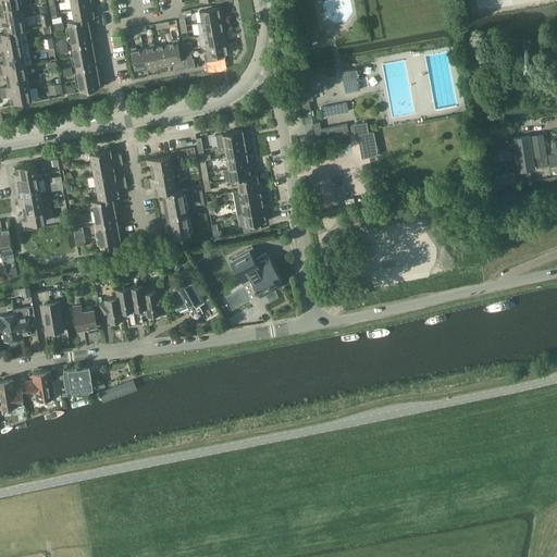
[(0,0),(0,7),(0,9),(21,5),(27,4),(26,0),(0,0)]
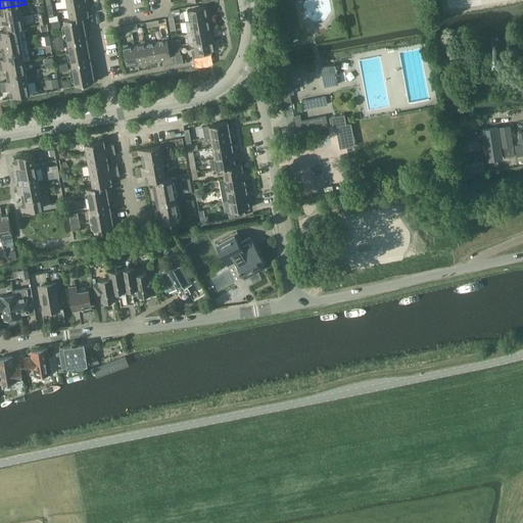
[(90,7),(89,3),(67,7),(69,17),(69,18),(82,16),(89,15),(88,8),(90,7)]
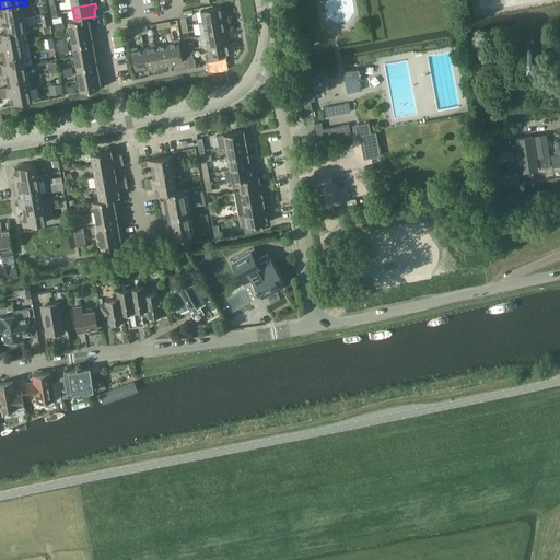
[(2,16),(0,16),(0,21),(23,18),(21,6),(0,9),(2,16)]
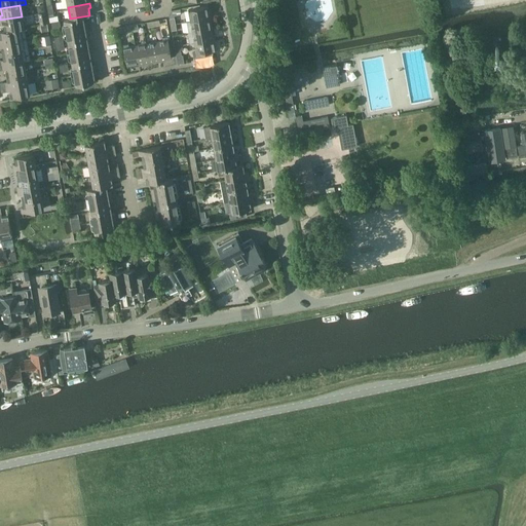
[(173,17),(184,13),(182,6),(171,10),(173,17)]
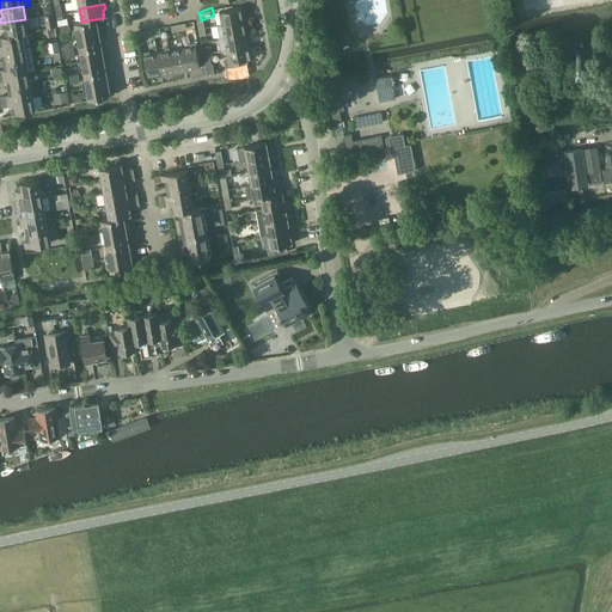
[(219,11),(221,24),(244,20),(242,7),(219,11)]
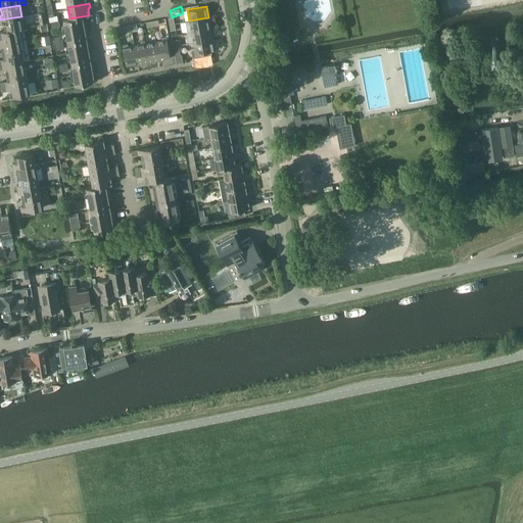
[(38,13),(40,25),(47,24),(45,11),(45,12),(38,13)]
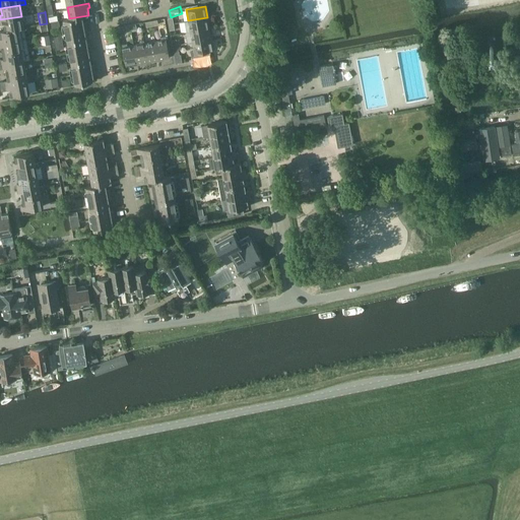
[(0,23),(3,23),(4,30),(23,27),(21,16),(0,19),(0,23)]
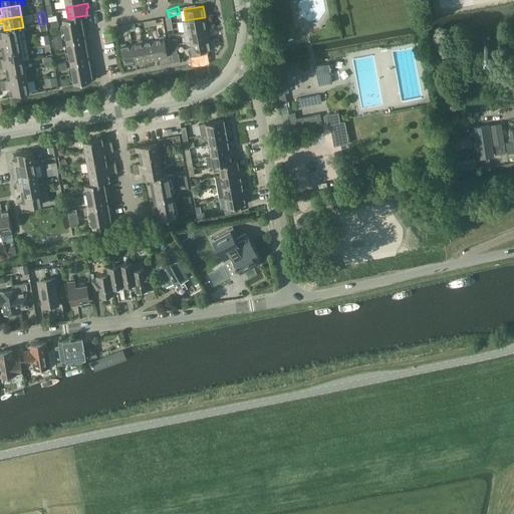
[(62,18),(66,39),(84,36),(83,30),(86,30),(84,21),(81,21),(80,16),(68,18),(68,17),(62,18)]
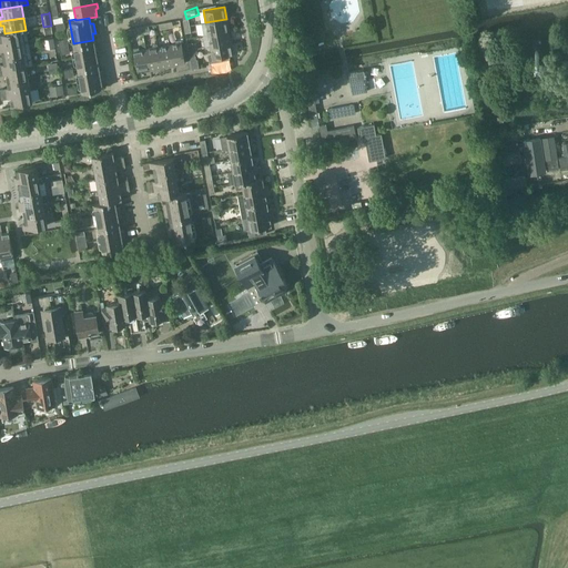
[(226,19),(205,22),(201,23),(203,36),(208,34),(229,31),(226,19)]
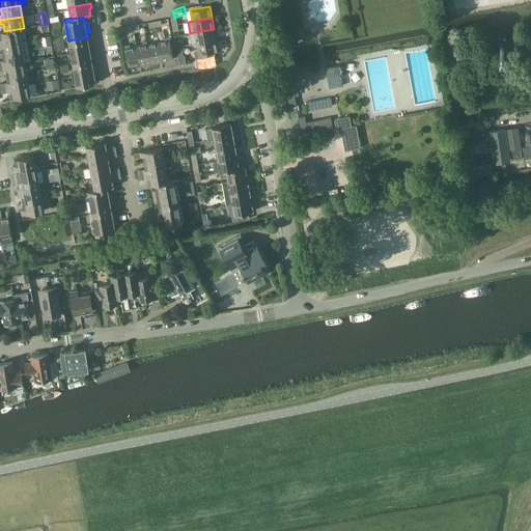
[(49,31),(48,24),(40,25),(42,33),(49,31)]
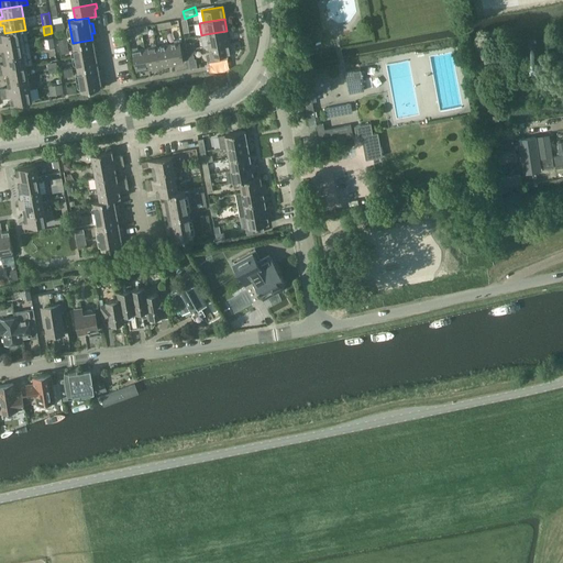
[(25,30),(4,33),(0,33),(0,45),(28,40),(25,30)]
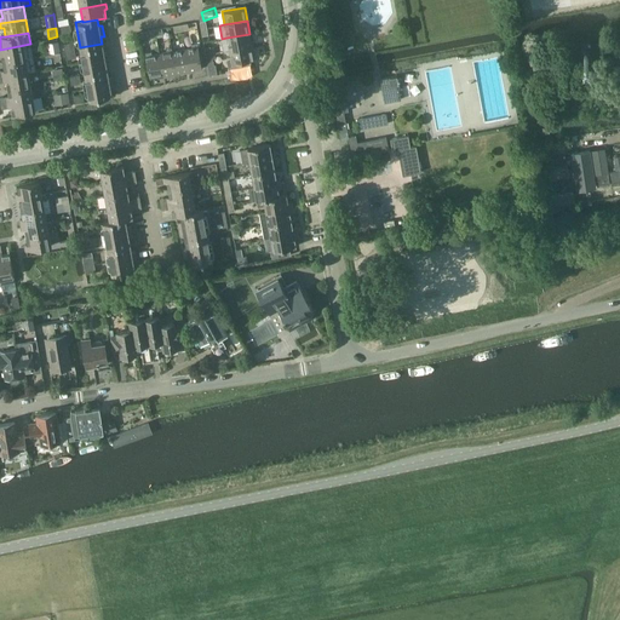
[(252,46),(250,34),(227,38),(229,50),(252,46)]
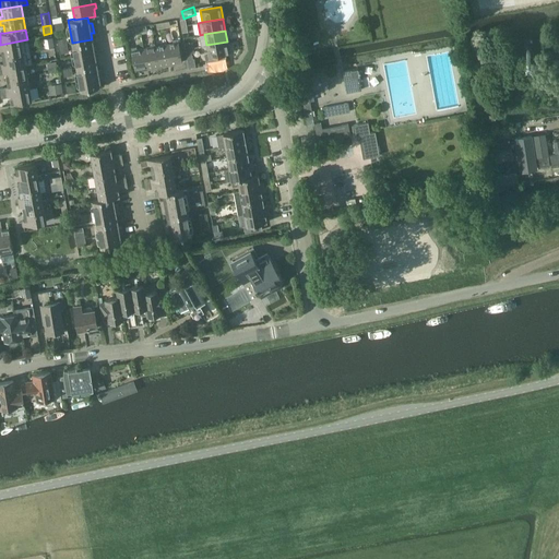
[(51,37),(43,38),(45,48),(54,46),(51,37)]
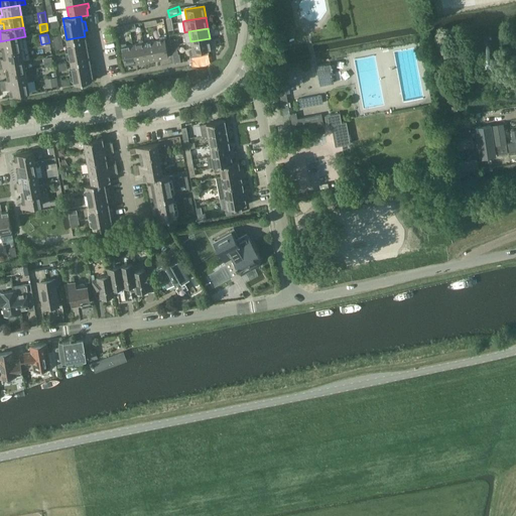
[(159,39),(153,40),(157,60),(161,59),(161,58),(168,57),(164,35),(159,36),(159,39)]
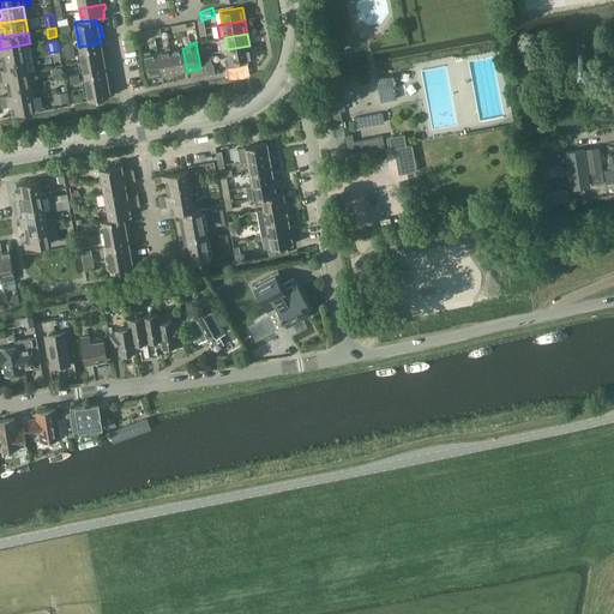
[(32,56),(30,43),(0,49),(0,54),(1,54),(2,62),(32,56)]
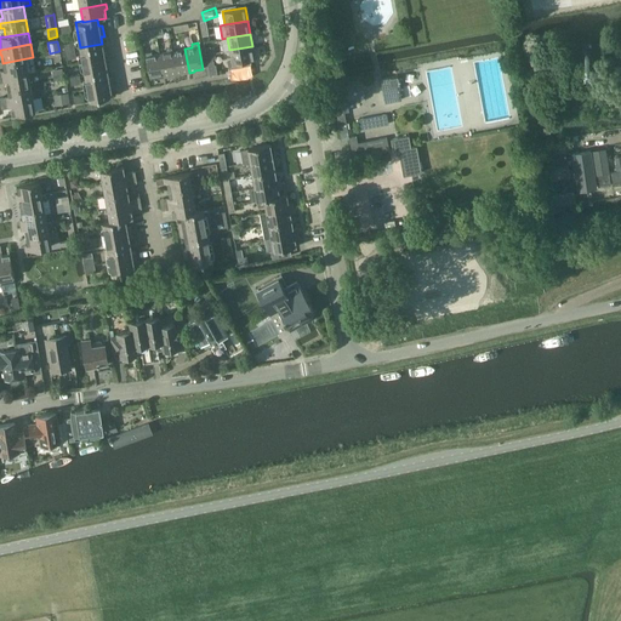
[(109,62),(107,51),(103,51),(102,44),(80,47),(85,74),(107,70),(106,63),(109,62)]
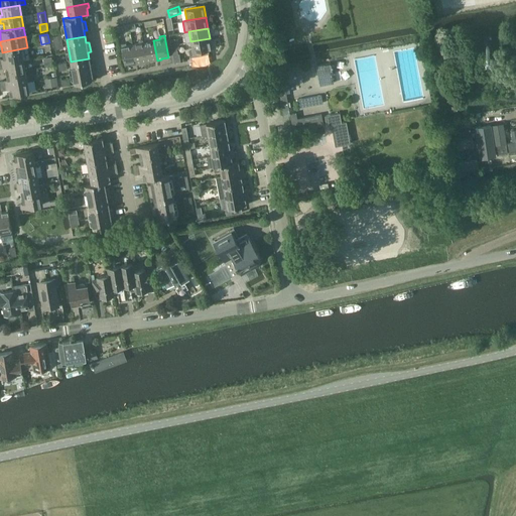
[(212,48),(210,38),(190,41),(191,46),(187,49),(189,56),(208,53),(208,49),(212,48)]
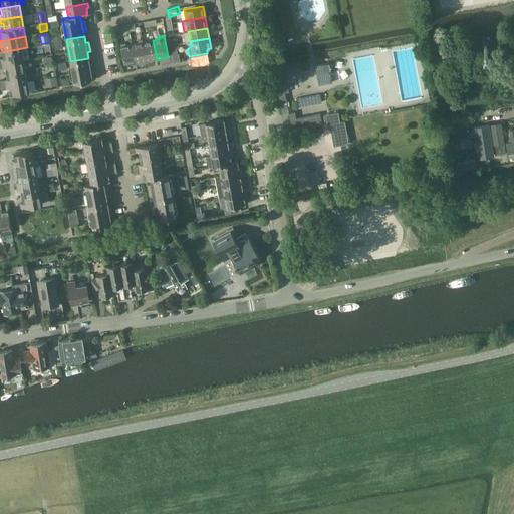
[(136,63),(140,63),(140,62),(146,61),(143,42),(142,39),(138,40),(138,43),(132,44),(136,63)]
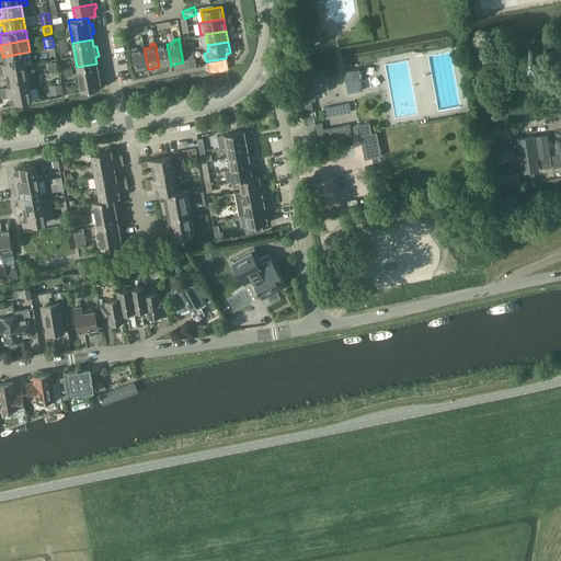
[(167,66),(171,66),(167,44),(156,46),(159,67),(167,66)]
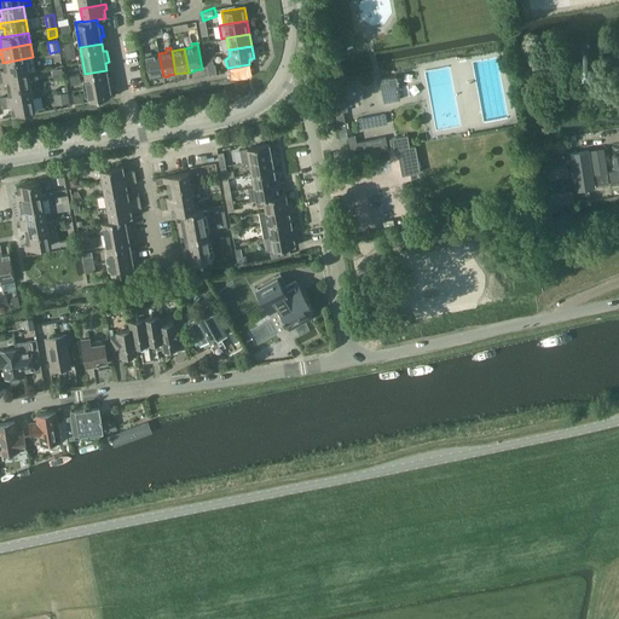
[(157,77),(163,76),(158,53),(151,55),(151,52),(145,52),(150,79),(157,77)]
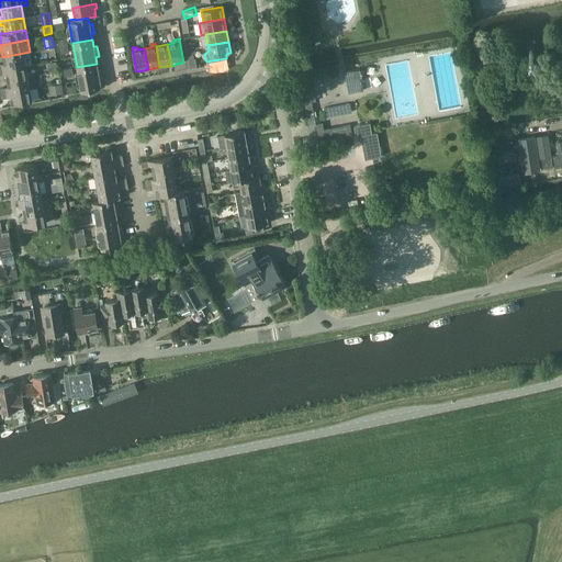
[(24,66),(32,65),(30,52),(2,57),(4,65),(0,65),(0,69),(24,65),(24,66)]
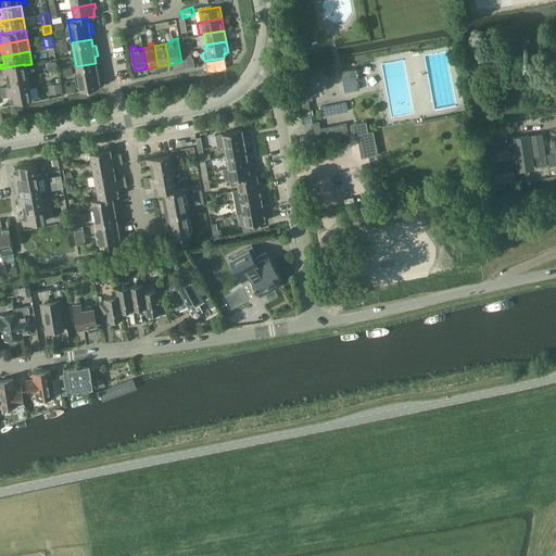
[(55,61),(47,62),(49,72),(58,71),(55,61)]
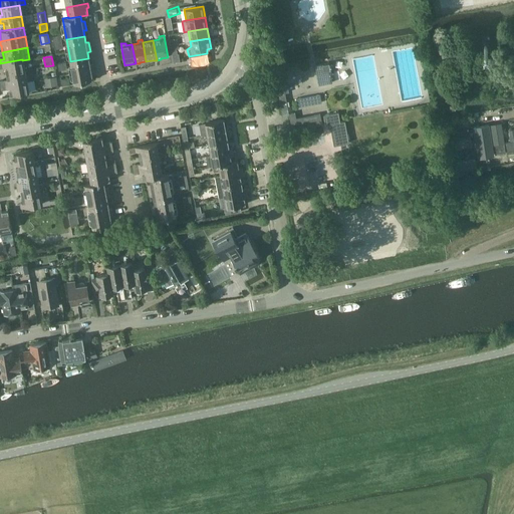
[(89,64),(88,58),(70,61),(74,82),(92,79),(91,73),(94,72),(92,63),(89,64)]
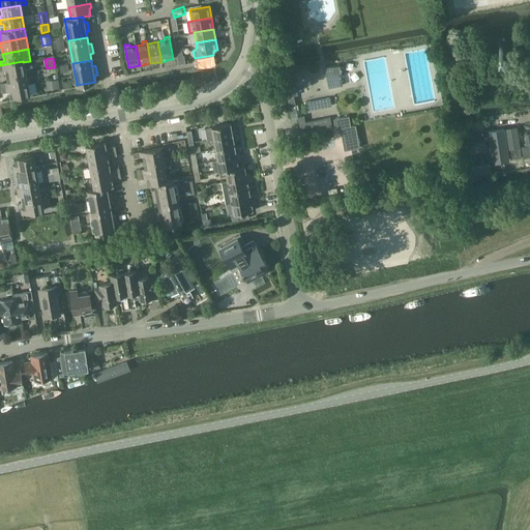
[(25,72),(23,62),(23,61),(0,65),(0,69),(5,68),(6,76),(25,72)]
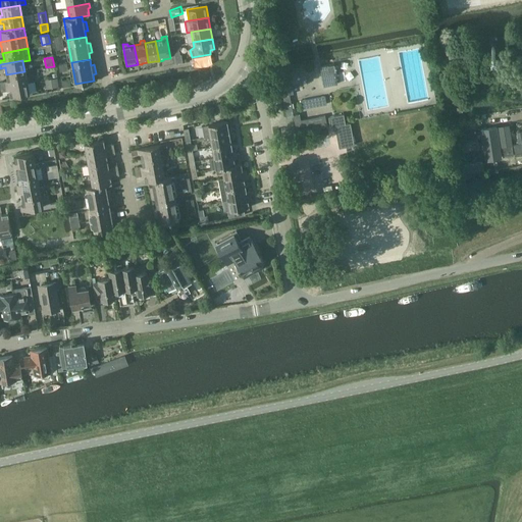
[(323,87),(338,84),(334,63),(319,66),(323,87)]
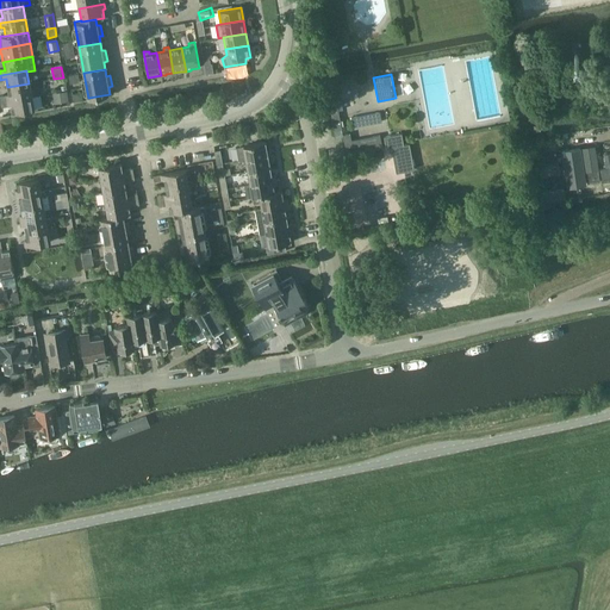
[(336,85),(337,95),(359,92),(358,81),(336,85)]
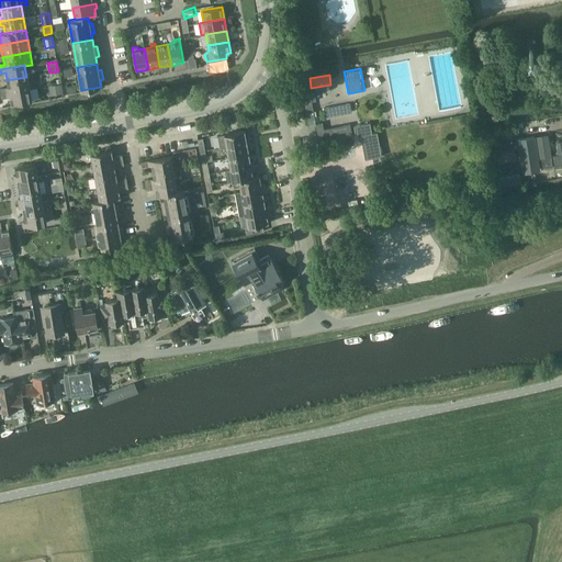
[(0,93),(29,88),(26,77),(7,80),(8,88),(0,89),(0,93)]
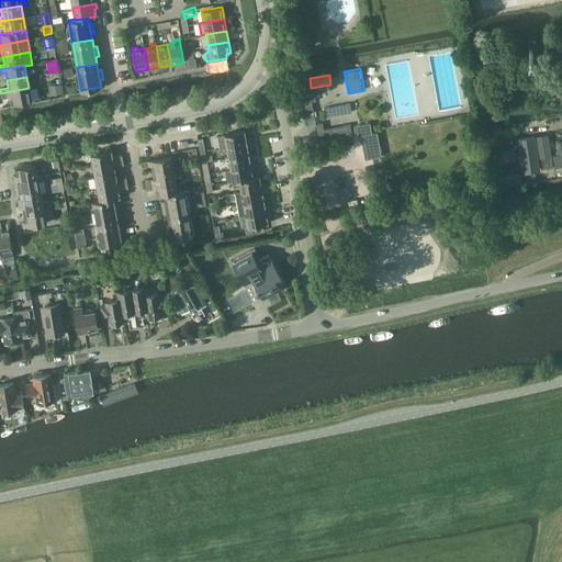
[(62,82),(49,85),(51,94),(64,92),(62,82)]
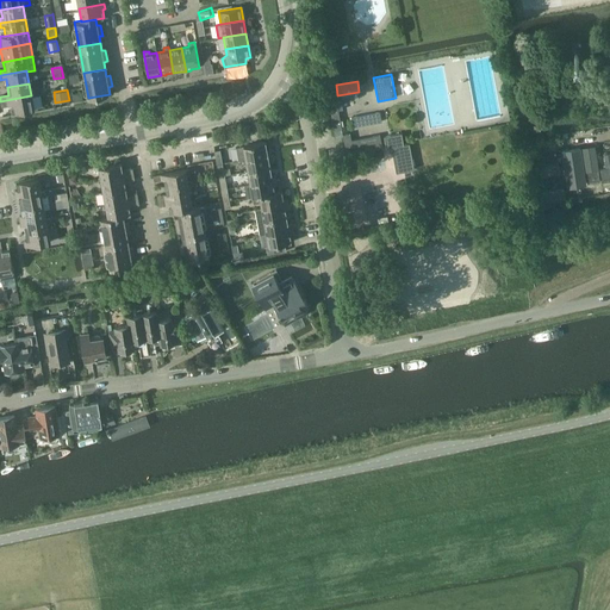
[(33,109),(31,95),(0,101),(0,103),(1,106),(11,104),(12,112),(33,109)]
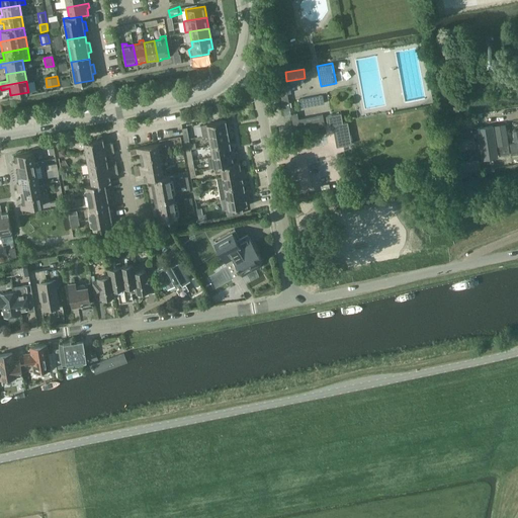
[(286,93),(290,92),(289,86),(281,88),(279,88),(282,111),(289,109),(286,93)]
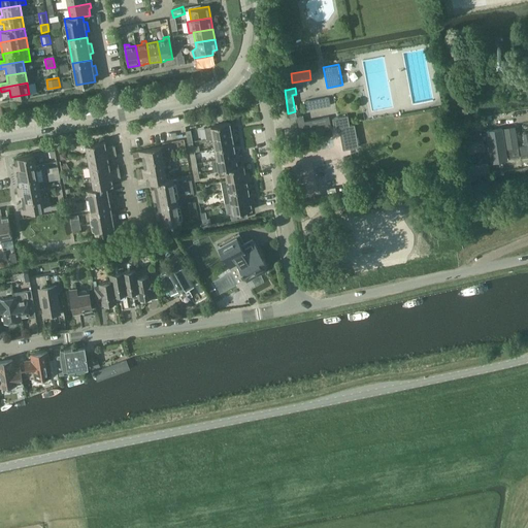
[(306,109),(331,105),(329,98),(305,102),(306,109)]
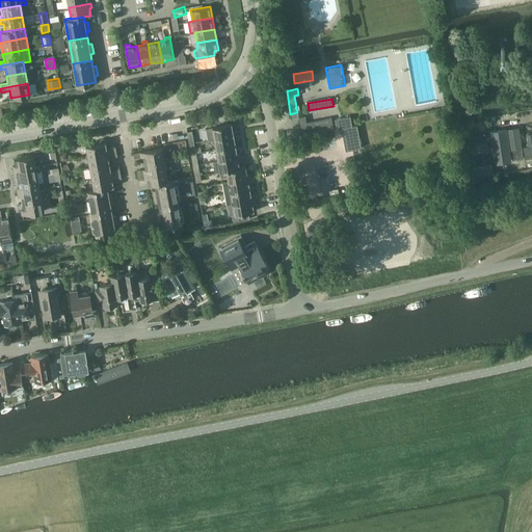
[(327,130),(334,129),(331,117),(325,118),(307,122),(306,115),(298,117),(301,129),(308,128),(326,125),(327,130)]
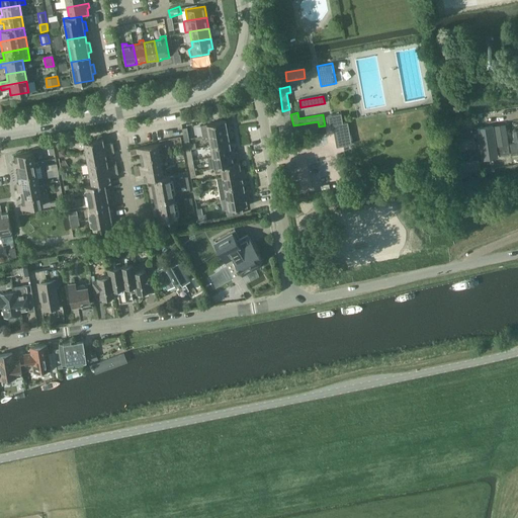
[(331,115),(326,115),(328,123),(328,125),(333,124),(343,122),(341,113),(331,115)]
